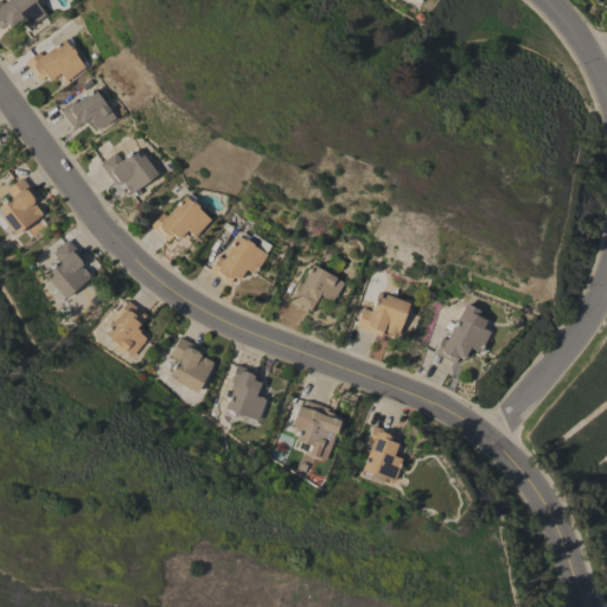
[(0,0),(4,4),(7,0),(34,0),(36,1),(34,1),(45,16),(26,29),(25,26),(24,27),(18,19),(8,27),(6,24),(0,27),(0,0)]
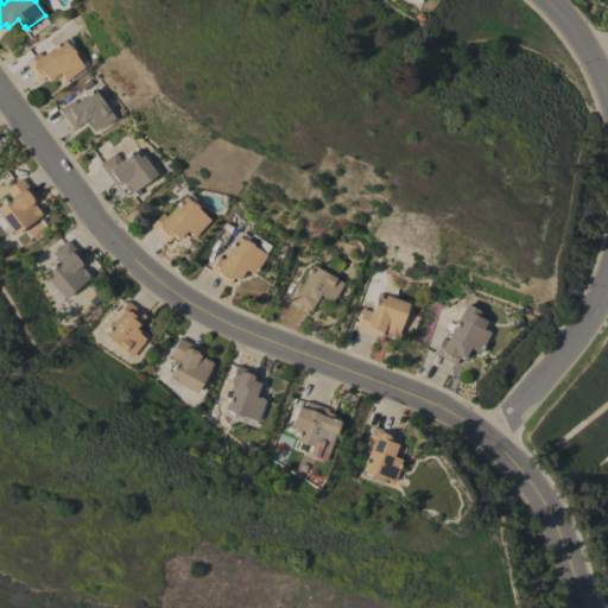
[(64,82),(58,74),(49,81),(45,76),(38,81),(24,63),(39,52),(42,56),(63,39),(63,40),(69,37),(74,45),(71,48),(75,54),(74,54),(84,68),(64,82)]
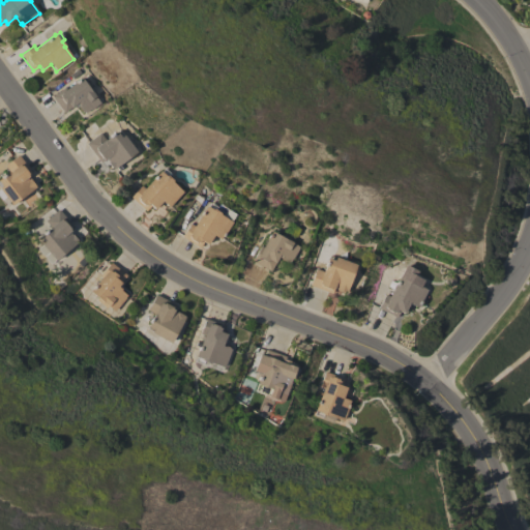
[(52,96),(64,88),(65,89),(82,78),(91,92),(94,90),(97,95),(95,97),(99,104),(90,111),(90,110),(85,113),(84,112),(83,113),(79,108),(80,108),(77,104),(64,113),(52,96)]
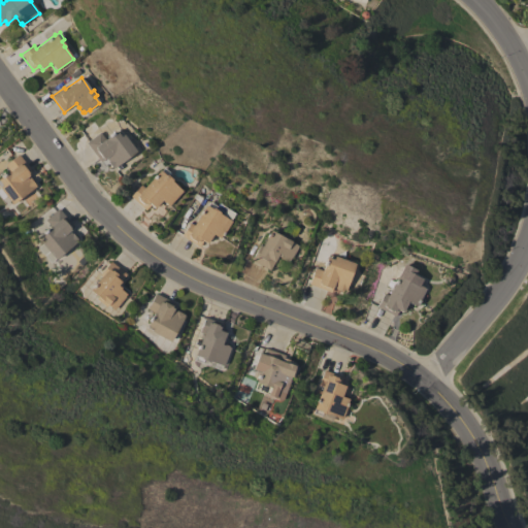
[(86,142),(100,132),(105,139),(119,130),(122,135),(123,134),(136,152),(113,169),(112,168),(111,168),(106,162),(107,161),(105,158),(100,162),(86,142)]
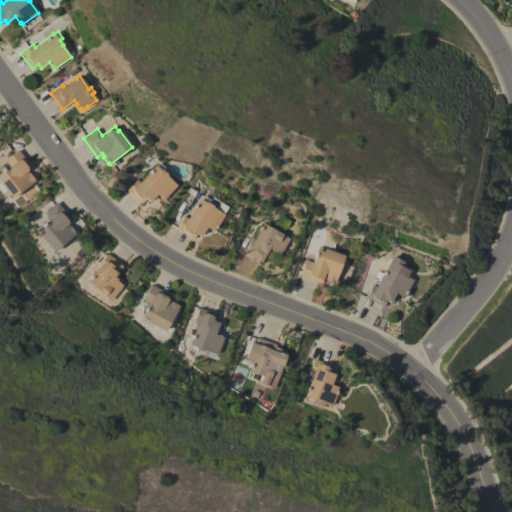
[(31,168),(26,172),(27,174),(29,173),(35,181),(11,199),(0,183),(0,172),(9,166),(4,160),(18,150),(31,168)]
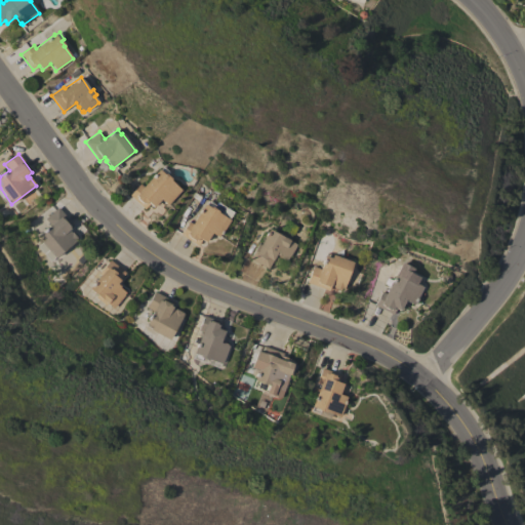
[(167,205),(161,199),(153,207),(149,203),(144,209),(129,195),(140,184),(143,187),(159,169),(160,170),(163,166),(169,172),(167,174),(171,178),(170,179),(182,190),(167,205)]
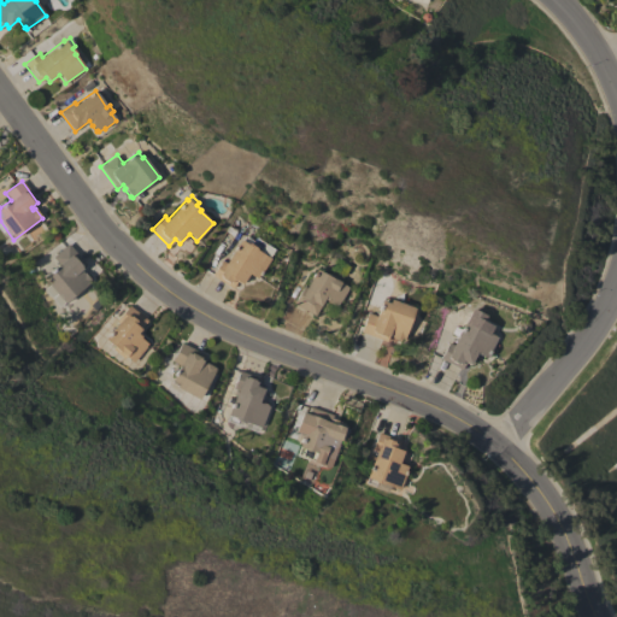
[(212,276),(222,260),(227,263),(241,240),(242,240),(245,235),(253,241),(256,238),(275,250),(270,257),(271,258),(262,274),(260,272),(257,278),(248,274),(241,285),(236,282),(233,288),(212,276)]
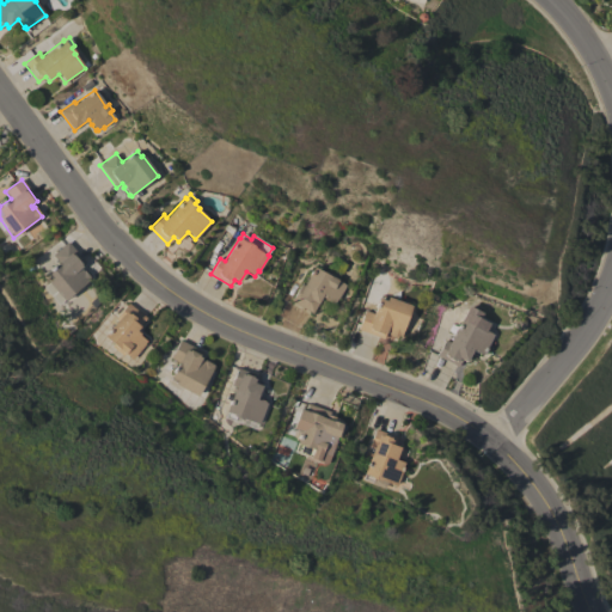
[(44,287),(50,282),(46,276),(47,274),(47,273),(59,262),(53,255),(67,242),(85,263),(79,268),(83,271),(84,270),(90,277),(89,277),(89,279),(59,305),(44,287)]
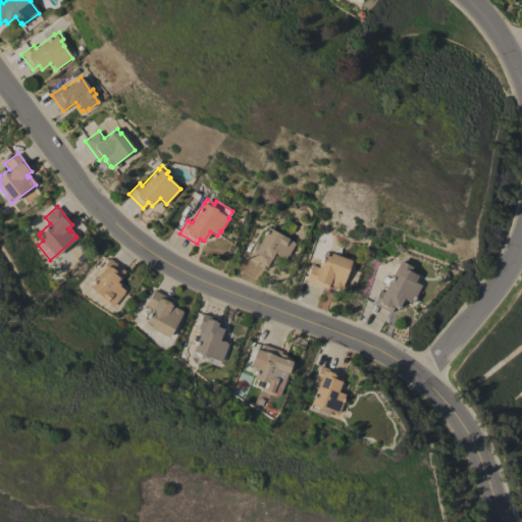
[(293,241),(262,229),(250,261),(266,267),(271,255),(285,260),(293,241)]
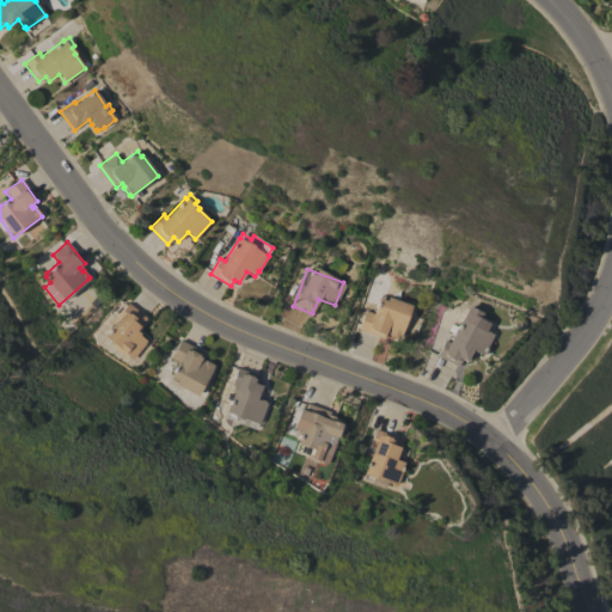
[(362,311),(356,330),(381,338),(384,332),(398,337),(409,305),(378,295),(372,313),(362,311)]
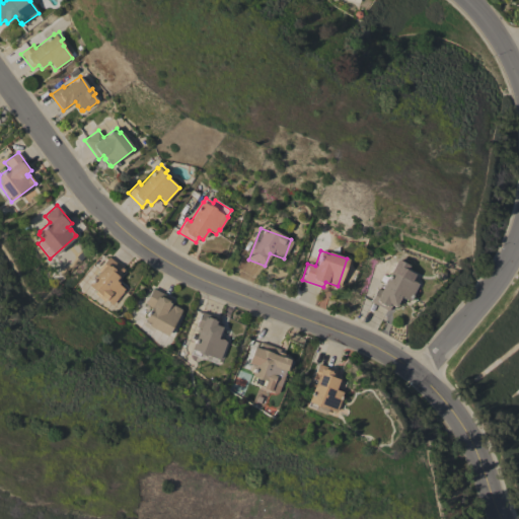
[(124,270),(116,280),(120,283),(119,284),(125,289),(123,291),(124,292),(113,305),(106,299),(104,302),(94,294),(96,292),(88,285),(99,272),(98,271),(108,257),(124,270)]
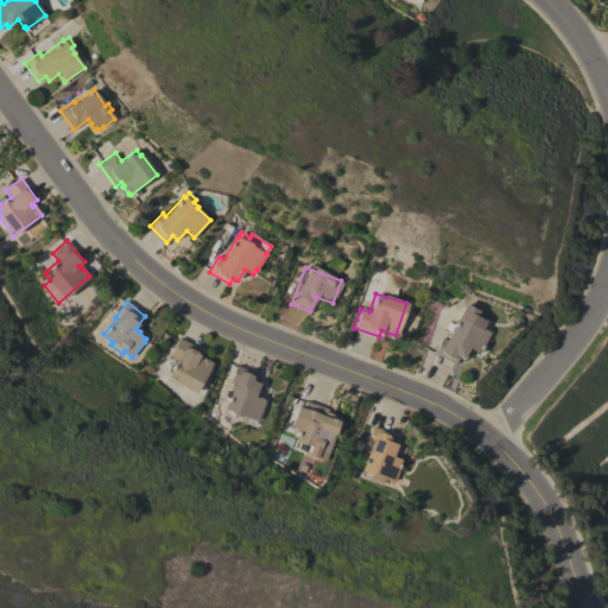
[(434,354),(441,340),(445,342),(451,331),(445,329),(449,322),(454,324),(455,324),(449,321),(453,315),(458,317),(458,316),(460,316),(463,311),(472,316),(469,320),(475,323),(475,324),(489,333),(479,353),(476,352),(469,348),(462,360),(457,358),(454,365),(434,354)]
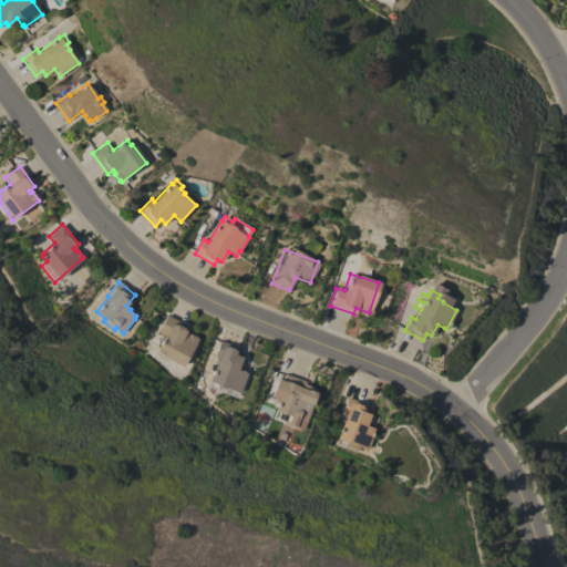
[(188,327),(185,332),(188,334),(189,333),(198,338),(183,367),(163,357),(163,354),(157,351),(165,336),(158,332),(167,315),(188,327)]
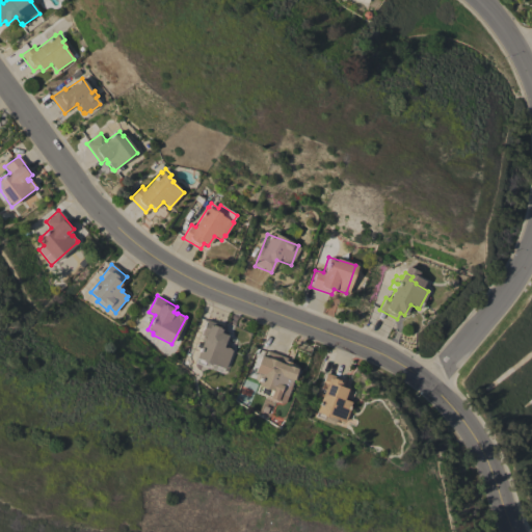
[(224,369),(211,364),(211,365),(203,362),(203,361),(196,357),(200,349),(197,348),(198,343),(202,344),(205,336),(201,335),(206,320),(225,327),(223,334),(228,335),(222,347),(224,347),(230,349),(232,350),(224,369)]
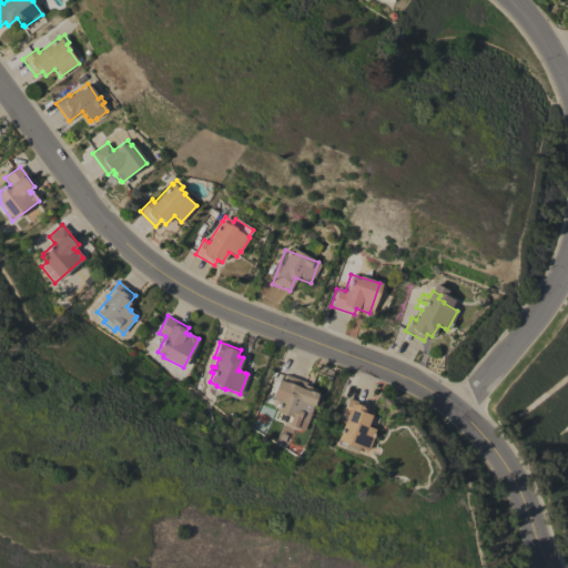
[(307,383),(301,398),(306,401),(306,399),(313,403),(312,404),(314,405),(306,423),(298,419),(297,423),(285,418),(285,415),(275,412),(282,393),(280,392),(286,375),(307,383)]
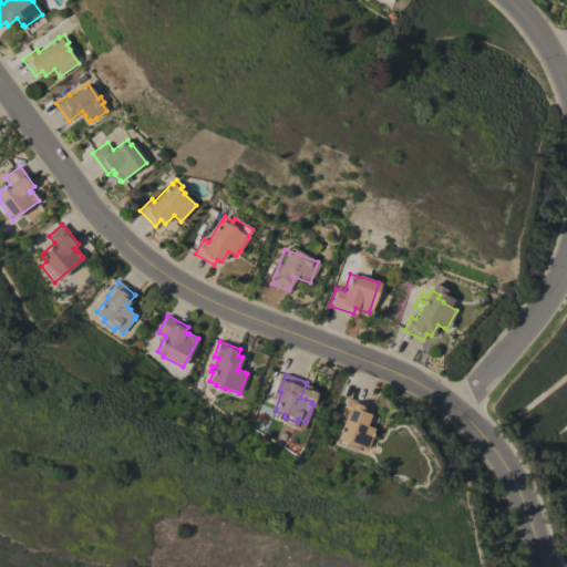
[(369,405),(366,412),(371,414),(367,425),(375,429),(368,450),(353,444),(352,445),(347,443),(346,446),(337,444),(338,439),(346,414),(342,413),(348,398),(369,405)]
